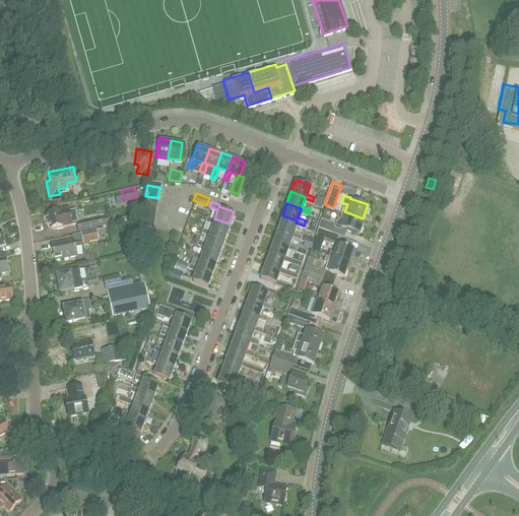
[(75,218),(76,218),(74,206),(68,207),(68,204),(49,207),(49,209),(45,210),(46,217),(48,217),(50,226),(75,220),(75,218)]
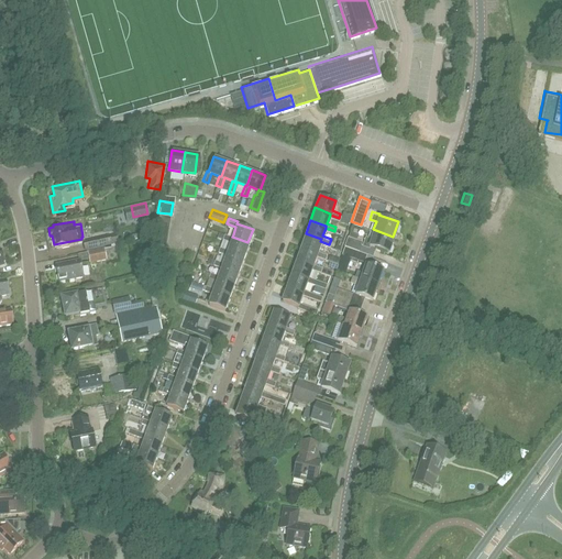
[(342,226),(339,234),(344,237),(348,228),(342,226)]
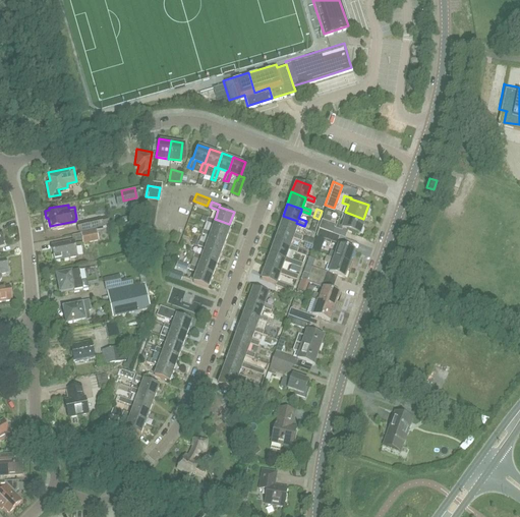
[(216,217),(201,212),(199,216),(214,221),(211,229),(211,230),(225,236),(229,224),(215,219),(216,217)]
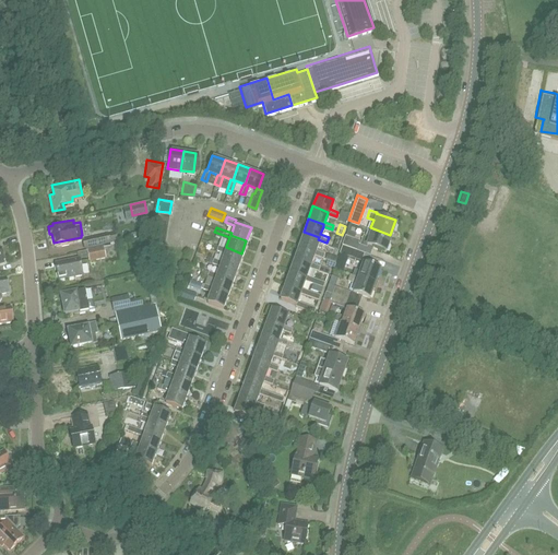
[(384,249),(390,235),(370,227),(368,234),(361,232),(358,241),(366,244),(367,243),(384,249)]
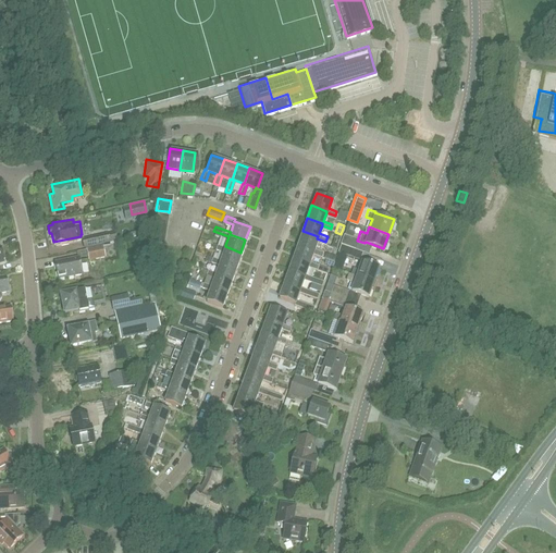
[(83,244),(109,240),(107,230),(82,234),(81,234),(81,236),(83,244)]
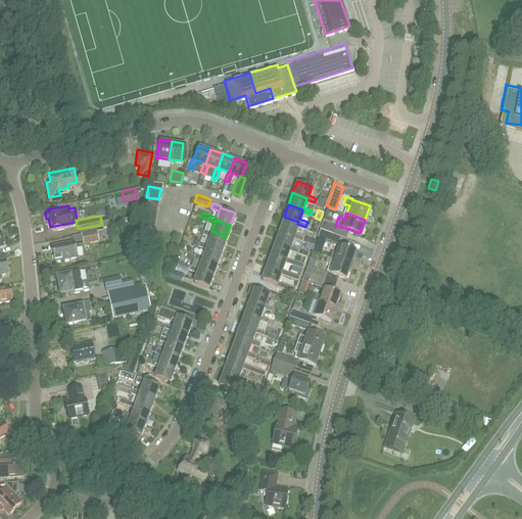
[(295,231),(297,224),(298,222),(284,217),(279,229),(294,234),(293,235),(301,238),(303,234),(295,231)]
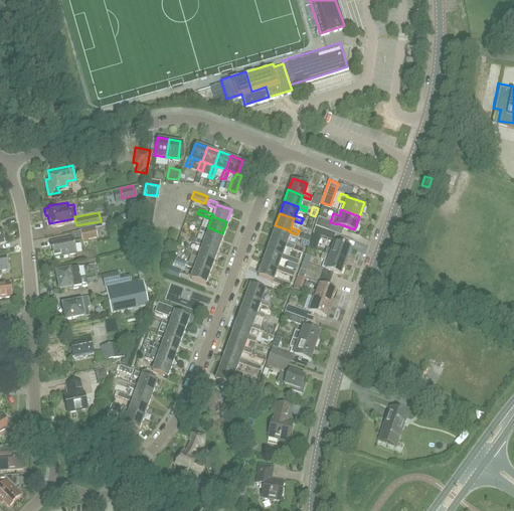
[(320,214),(317,213),(314,222),(327,227),(330,218),(320,214)]
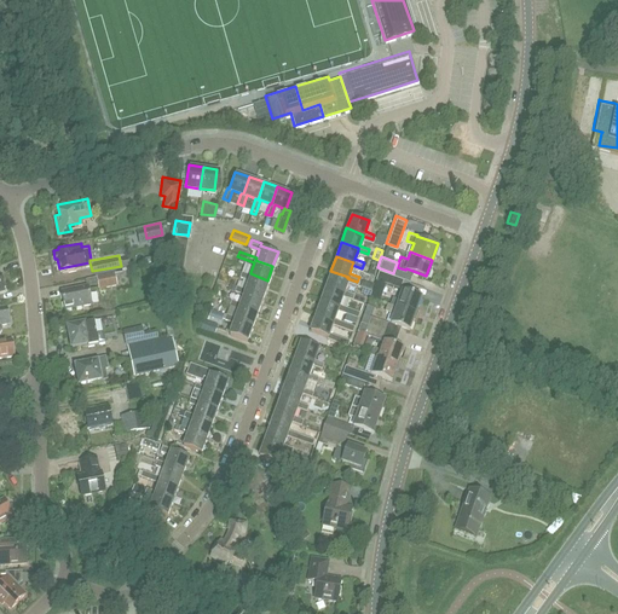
[(403,276),(393,273),(377,267),(375,276),(399,285),(403,276)]
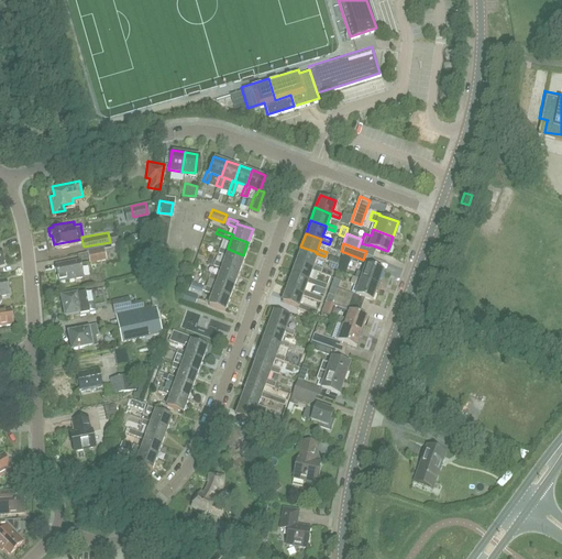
[(103,244),(86,248),(89,261),(106,256),(103,244)]
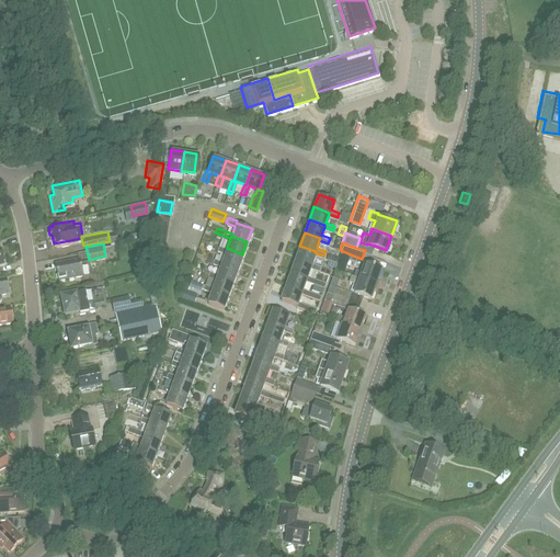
[(227,248),(227,247),(218,243),(217,248),(226,251),(223,259),(223,261),(238,266),(242,254),(227,248)]
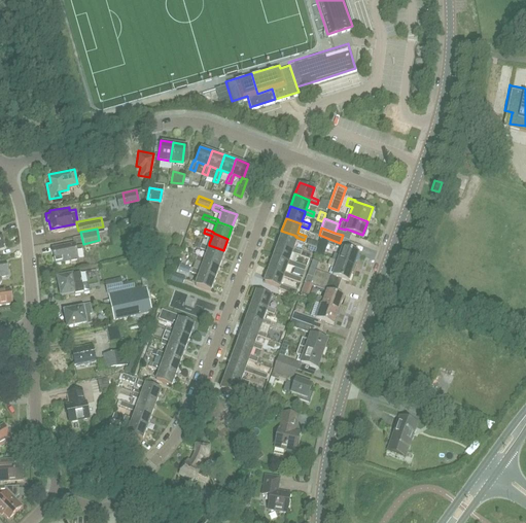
[(292,245),(295,237),(296,236),(281,231),(277,242),(291,247),(291,249),(300,252),(301,248),(292,245)]
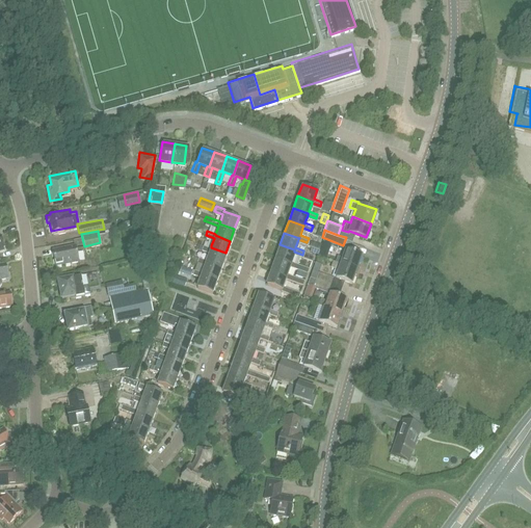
[(322,248),(341,253),(342,244),(324,240),(322,248)]
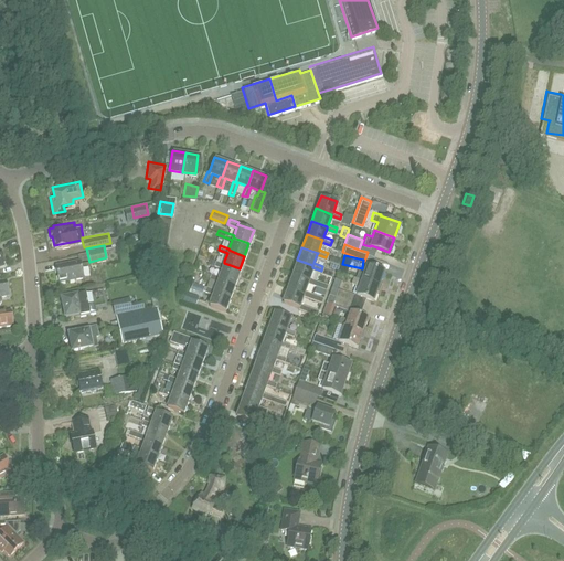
[(55,262),(59,279),(83,274),(80,257),(77,257),(55,262)]
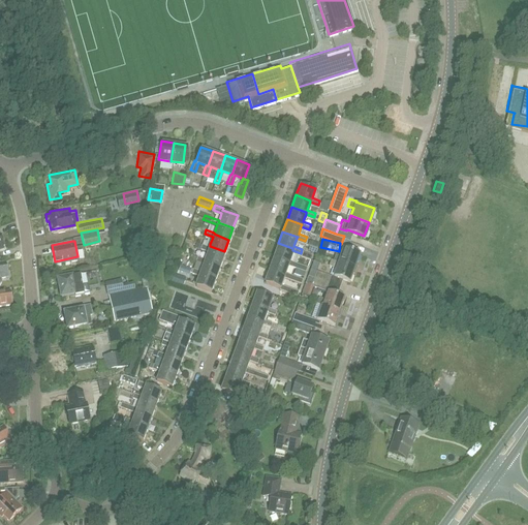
[(210,246),(210,244),(202,242),(200,246),(208,249),(206,256),(205,258),(220,264),(224,251),(210,246)]
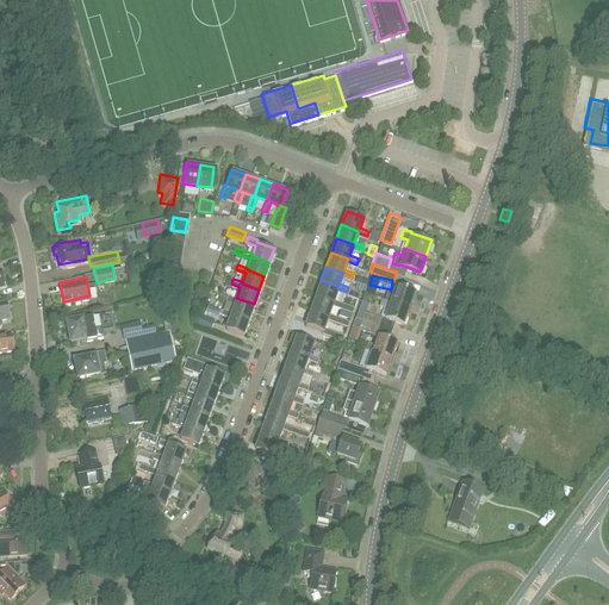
[(334,297),(337,288),(337,286),(321,280),(316,294),(333,300),(331,303),(342,306),(343,300),(334,297)]
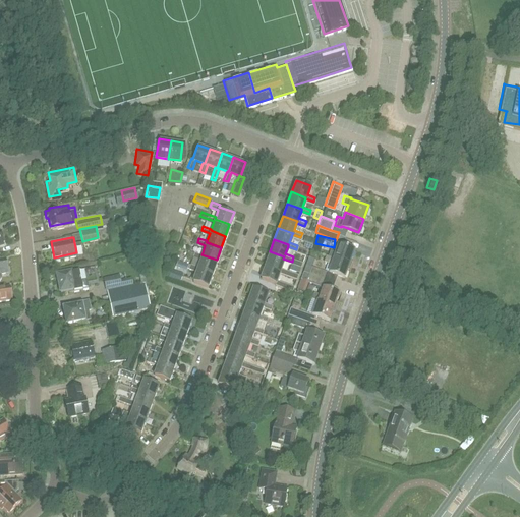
[(353,247),(338,242),(335,249),(330,247),(328,253),(333,255),(348,261),(353,247)]
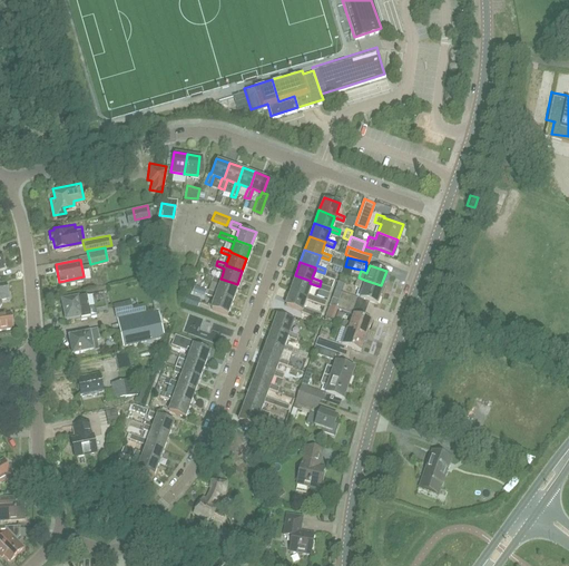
[(221,279),(222,276),(213,273),(211,279),(219,282),(216,289),(216,291),(232,298),(237,284),(221,279)]
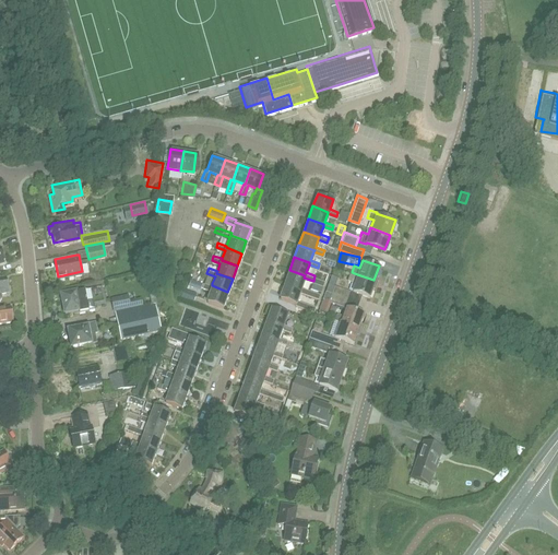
[(301,285),(304,278),(305,275),(289,270),(284,283),(300,288),(299,290),(308,293),(310,288),(301,285)]
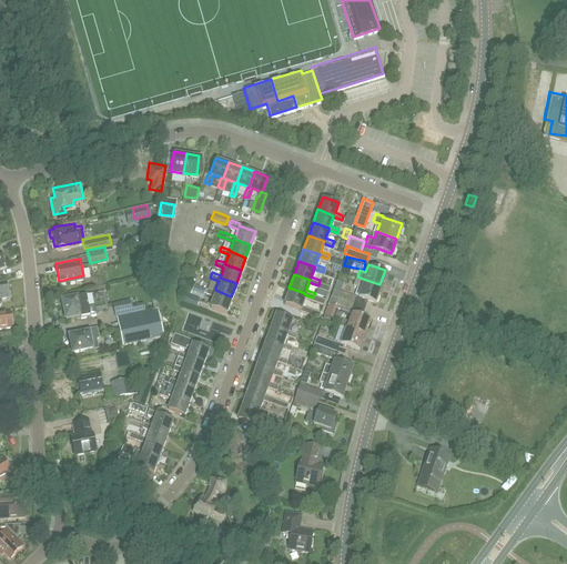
[(374,300),(380,284),(363,279),(357,277),(354,275),(352,282),(361,285),(357,294),(374,300)]
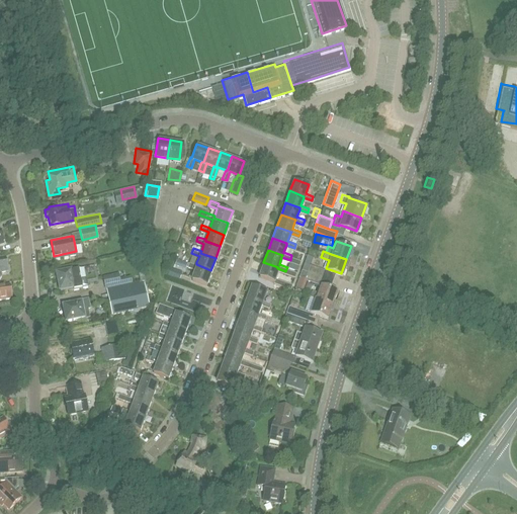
[(291,255),(290,260),(289,260),(298,263),(300,258),(291,255)]
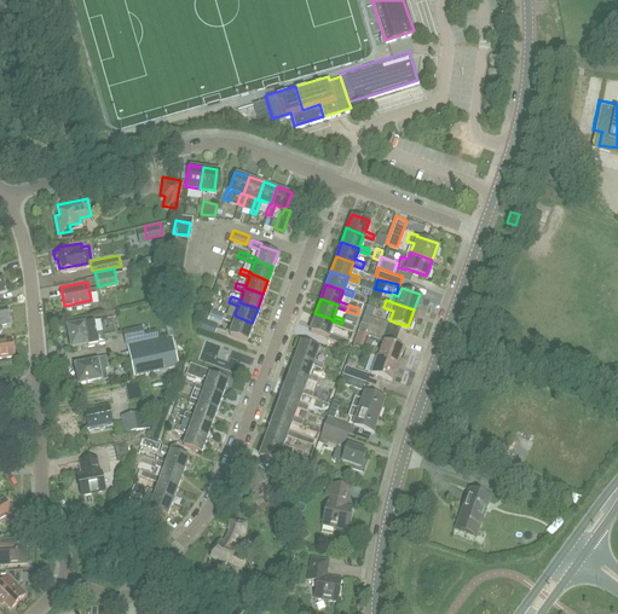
[(383,328),(387,319),(363,310),(359,319),(367,322),(383,328)]
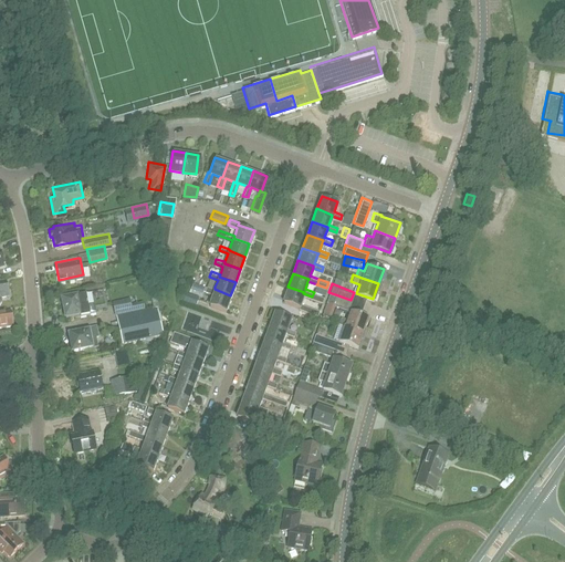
[(230,295),(215,289),(215,287),(207,284),(205,289),(213,292),(210,302),(226,309),(230,295)]
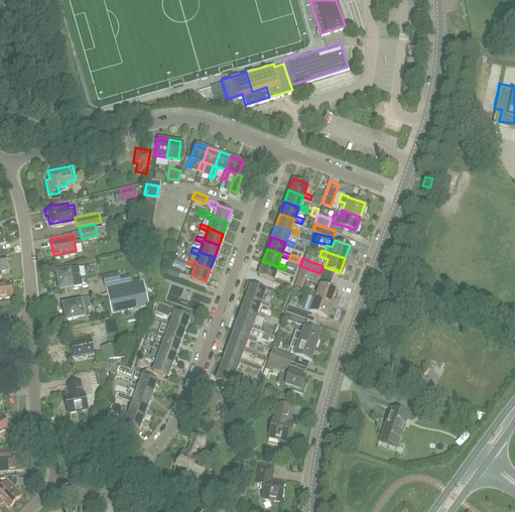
[(273,274),(276,267),(277,266),(262,261),(258,272),(272,278),(272,279),(289,285),(291,281),(281,277),(273,274)]
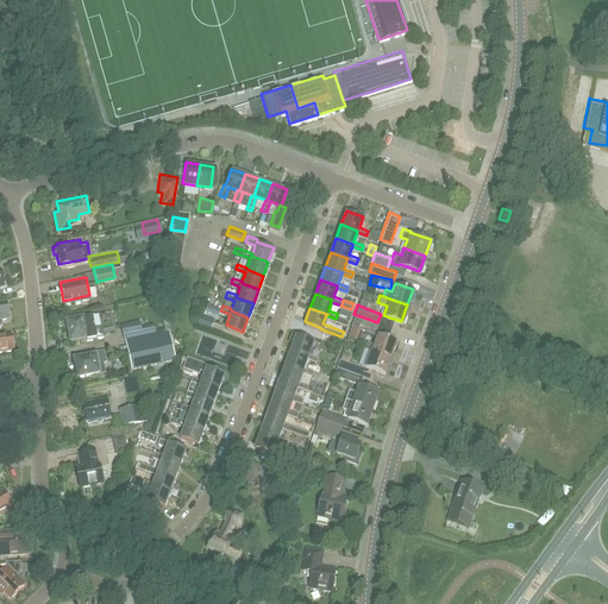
[(96,335),(102,334),(101,331),(116,327),(112,309),(92,313),(67,318),(70,338),(85,335),(86,338),(96,335)]
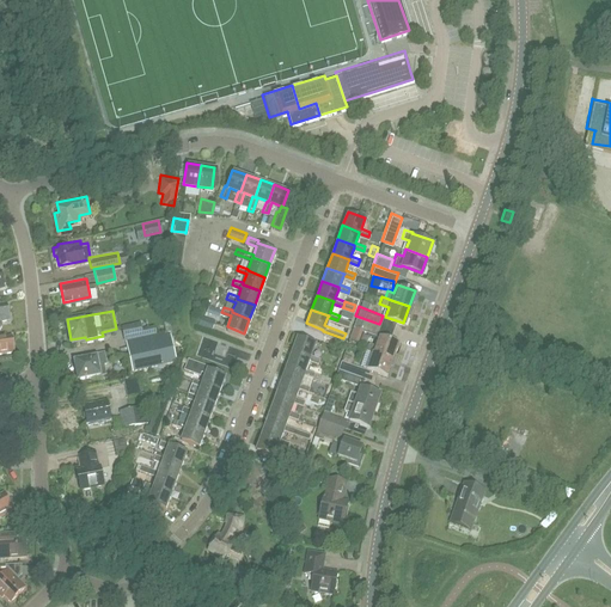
[(211,327),(214,317),(200,312),(196,322),(211,327)]
